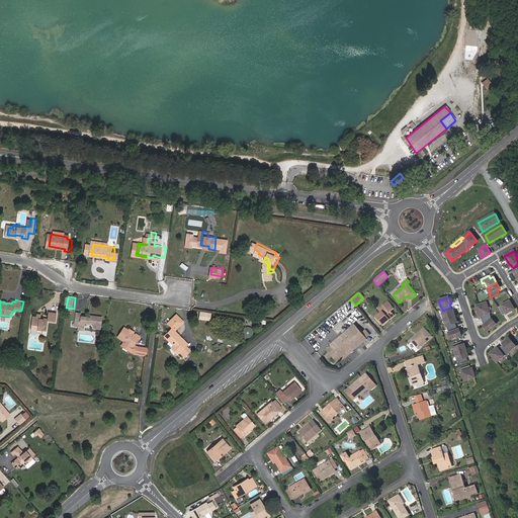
[(382,326),(395,316),(391,312),(394,309),(387,301),(380,308),(383,311),(381,313),(375,318),(382,326)]
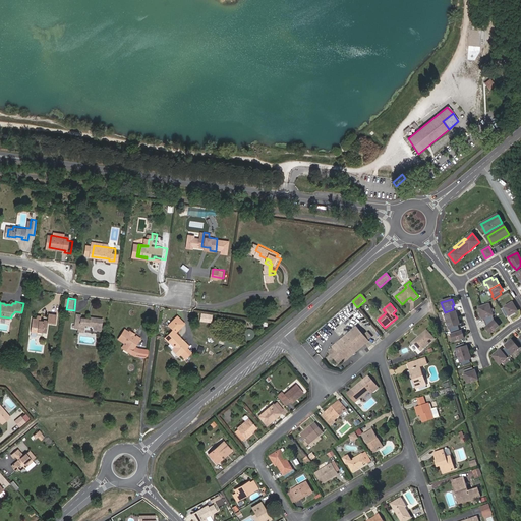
[(510,315),(517,311),(513,303),(502,309),(506,317),(510,315)]
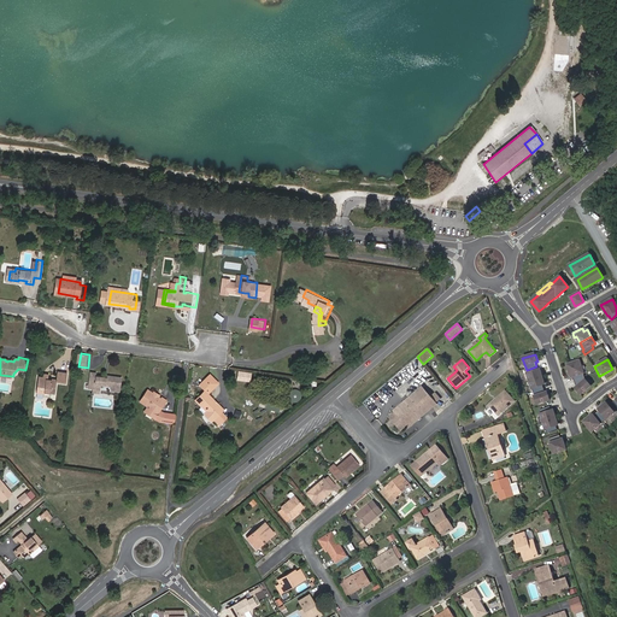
[(575,381),(585,377),(580,360),(566,364),(571,377),(573,376),(575,381)]
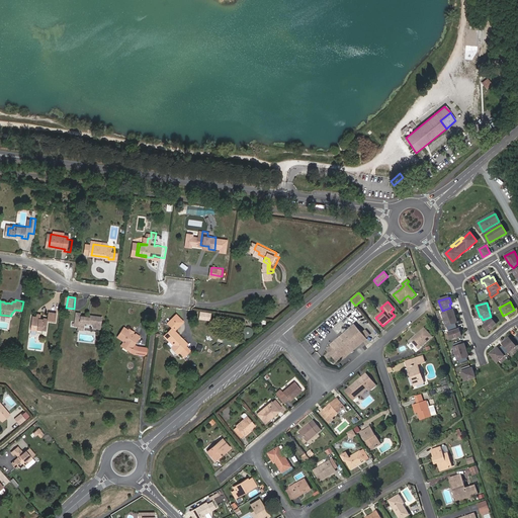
[(445,320),(455,317),(453,310),(451,311),(450,308),(442,311),(445,320)]
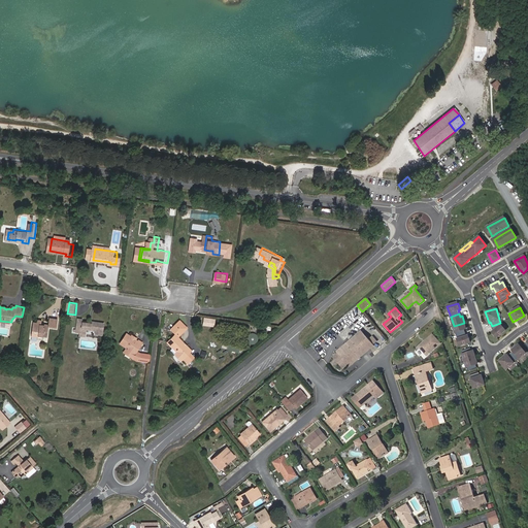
[(44,335),(50,336),(51,326),(59,327),(60,318),(52,317),(51,324),(46,323),(46,324),(42,323),(43,322),(43,321),(39,320),(39,322),(35,321),(33,335),(40,336),(40,335),(44,335)]
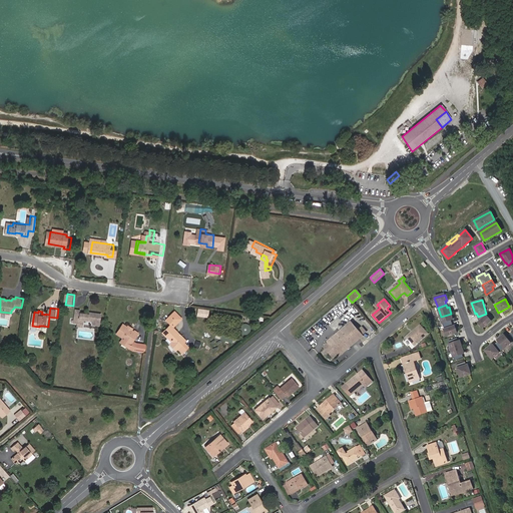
[(94,323),(100,324),(102,313),(93,312),(93,313),(90,312),(82,311),(82,309),(77,309),(75,322),(78,322),(83,323),(84,318),(94,319),(94,323)]
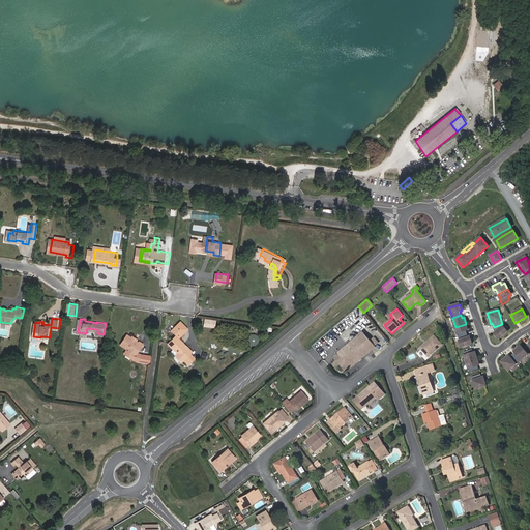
[(172,331),(176,336),(169,344),(178,354),(176,356),(182,362),(184,360),(190,354),(193,352),(188,348),(186,348),(184,347),(184,344),(179,339),(187,329),(180,322),(172,331)]
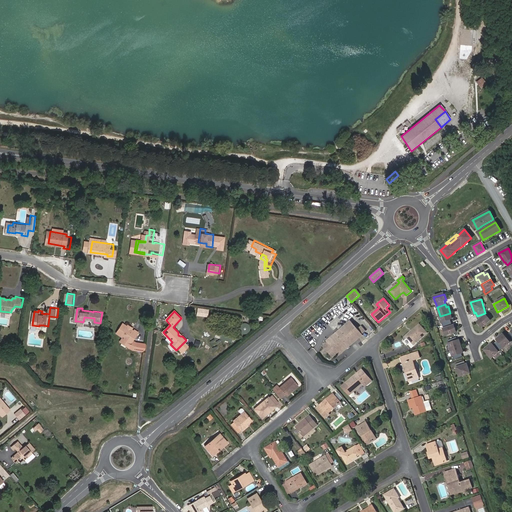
[(443,325),(451,323),(450,319),(452,319),(450,313),(440,316),(443,325)]
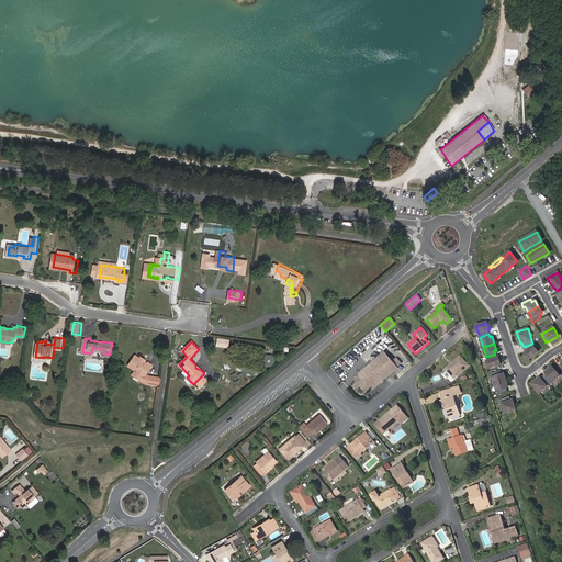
[(529,359),(538,351),(534,346),(532,344),(524,347),(525,353),(529,359)]
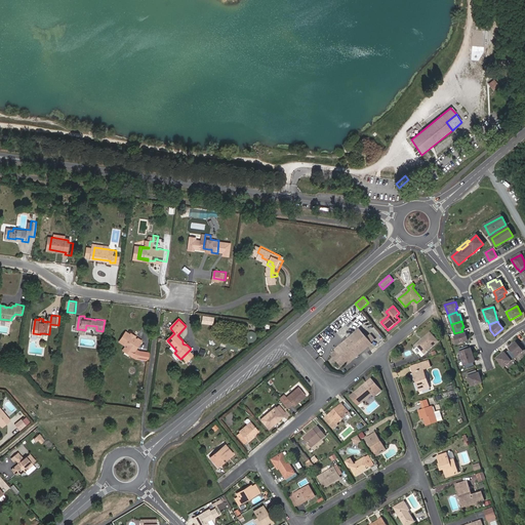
[(346,362),(347,364),(370,345),(370,344),(374,340),(370,335),(366,338),(359,329),(334,350),(336,352),(332,355),(340,366),(346,362)]
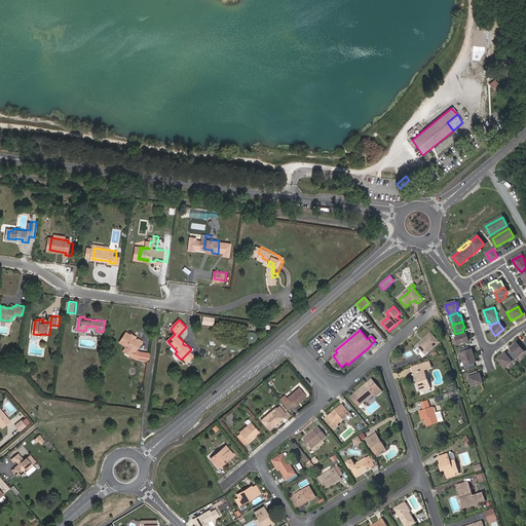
[(137,337),(134,338),(133,334),(128,331),(121,341),(128,345),(127,346),(136,352),(138,349),(144,340),(140,338),(139,339),(137,337)]
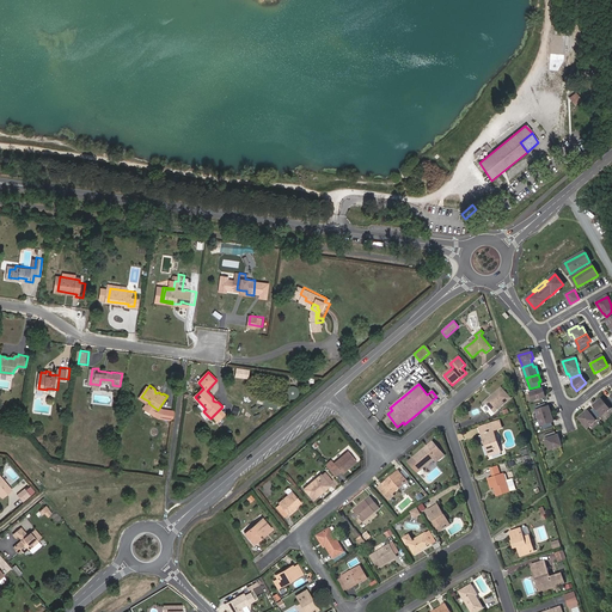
[(533,401),(545,397),(543,389),(540,390),(539,386),(530,389),(533,401)]
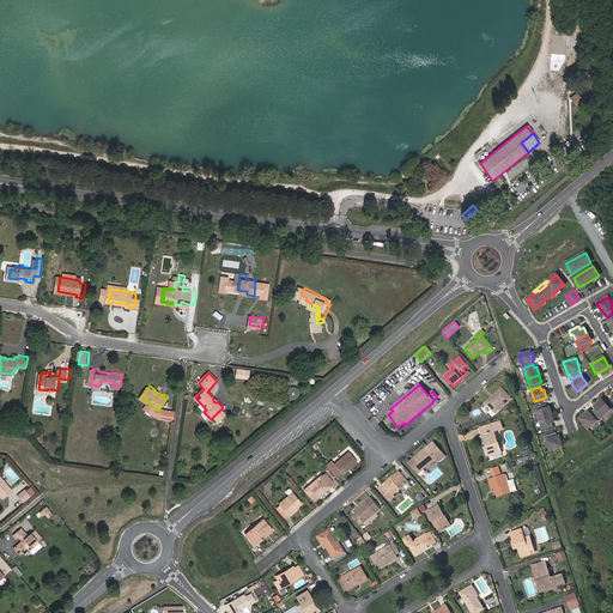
[(486,402),(496,413),(511,399),(502,389),(493,398),(492,396),(486,402)]
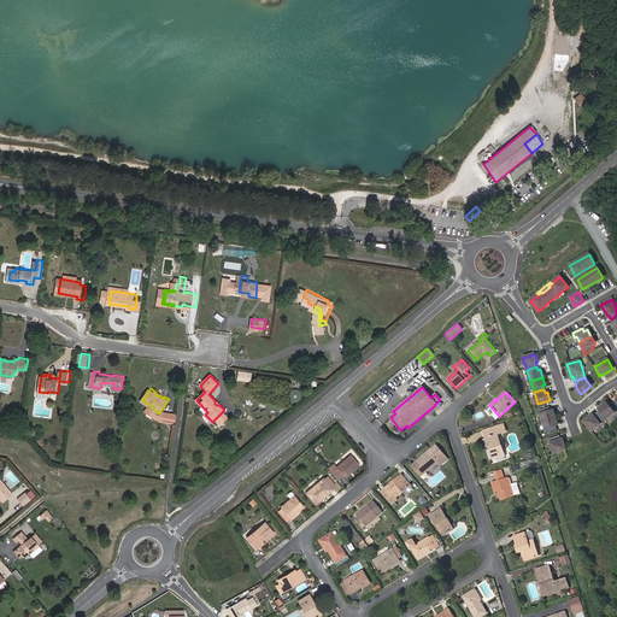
[(600,411),(597,413),(604,422),(615,412),(606,403),(599,409),(600,411)]
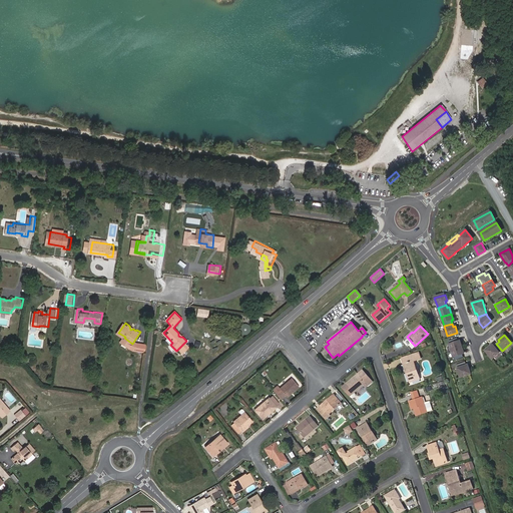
[(122,341),(130,347),(132,344),(124,338),(122,341)]
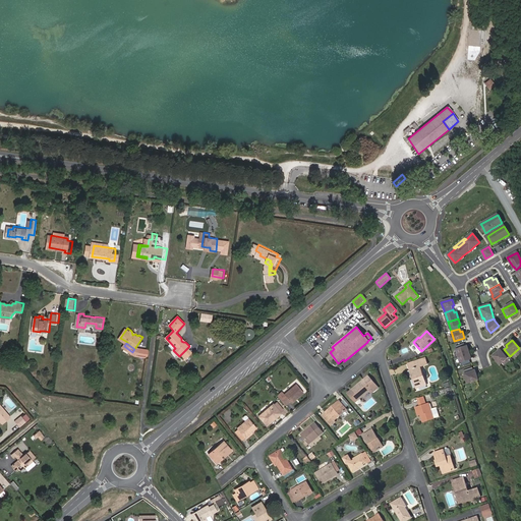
[(459,356),(469,352),(467,346),(465,347),(464,343),(456,346),(459,356)]
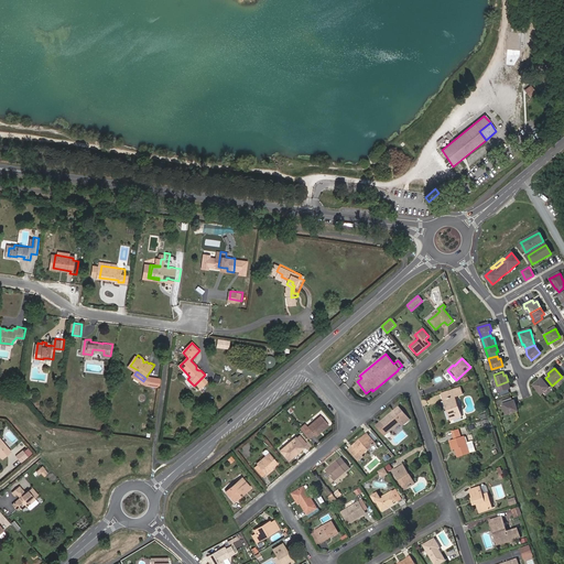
[(151,384),(162,386),(163,379),(152,377),(151,384)]
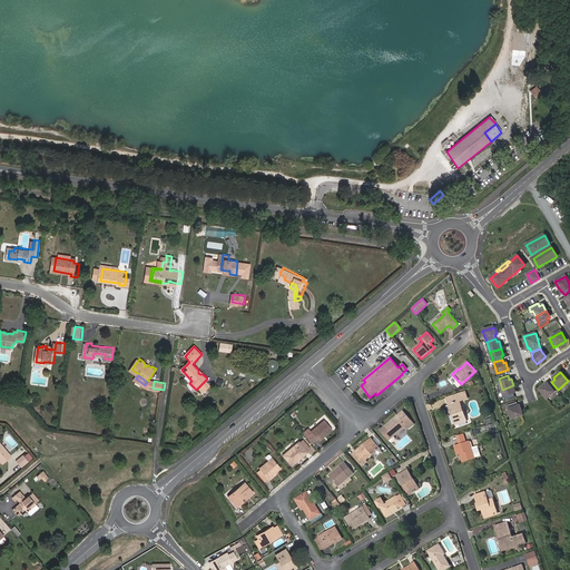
[(210,386),(205,381),(198,387),(203,393),(210,386)]
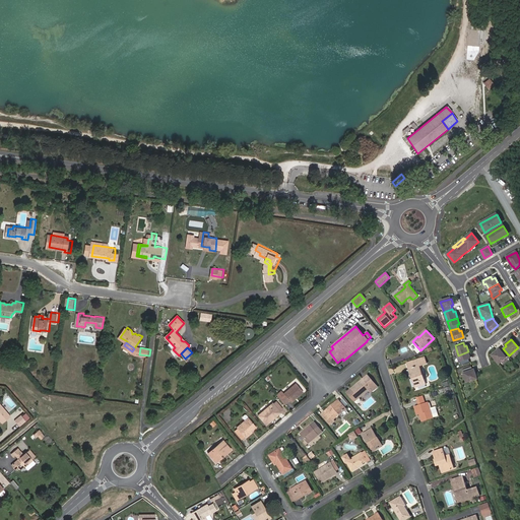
[(499,364),(509,355),(503,348),(500,350),(500,349),(493,355),(499,364)]
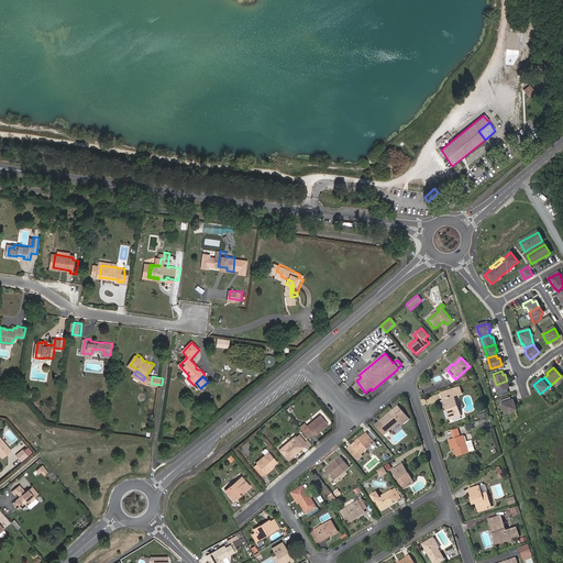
[(499,395),(509,393),(508,388),(509,388),(507,381),(496,385),(499,395)]
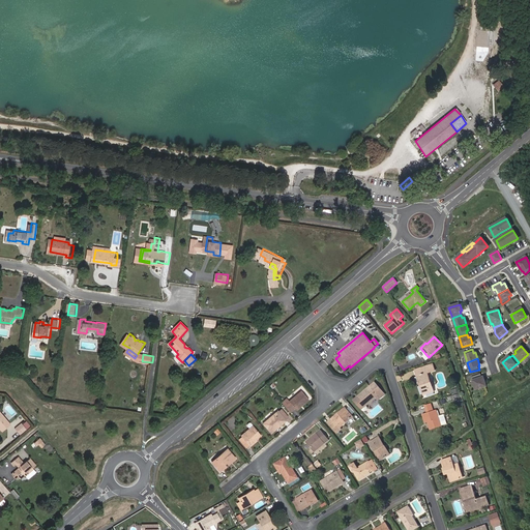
[(423,394),(433,391),(428,373),(434,371),(433,364),(421,369),(423,374),(417,376),(423,394)]
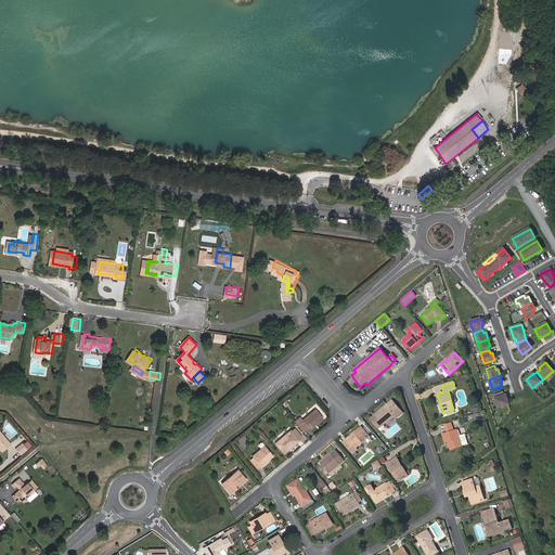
[(499,408),(510,404),(506,395),(505,396),(503,391),(494,395),(499,408)]
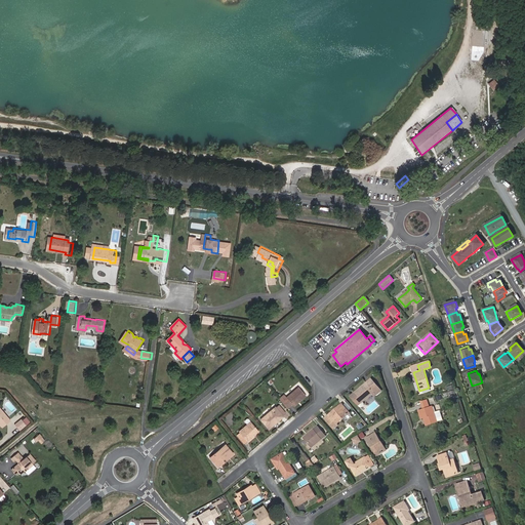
[(359,405),(372,394),(373,393),(374,392),(376,395),(381,391),(371,379),(355,394),(357,397),(354,400),(359,405)]
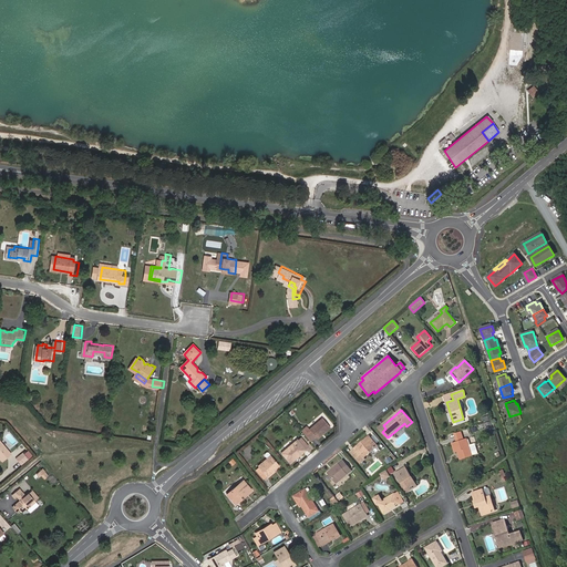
[(316,437),(318,439),(330,428),(323,419),(310,430),(316,437)]
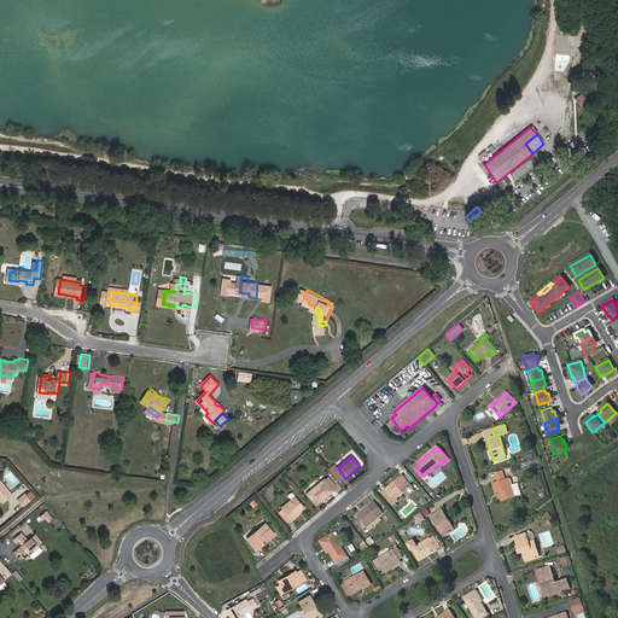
[(338,482),(344,477),(338,468),(336,465),(328,471),(338,482)]
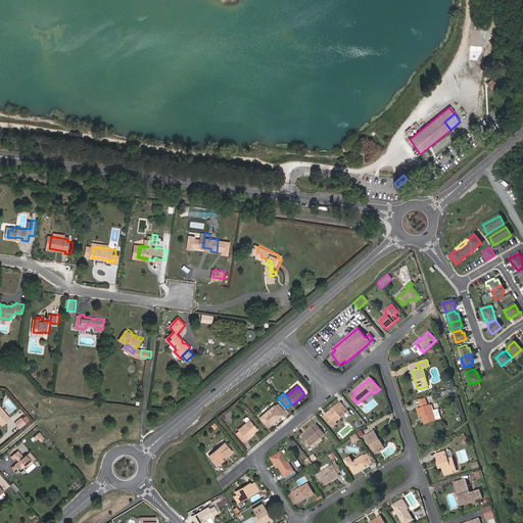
[(336,425),(335,423),(348,412),(340,402),(333,410),(333,411),(331,412),(330,412),(324,417),(333,428),(336,425)]
